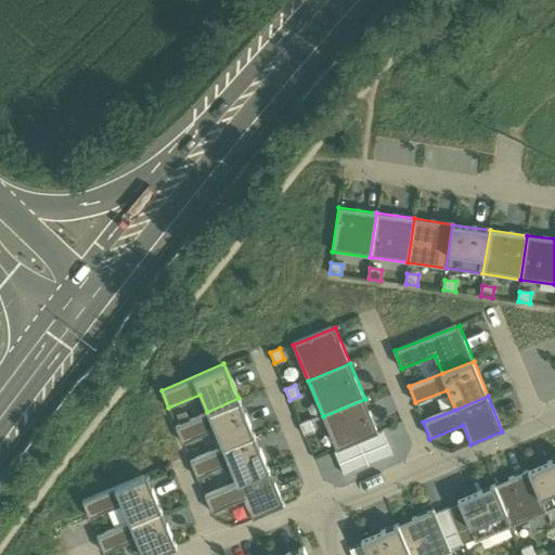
[(214,429),(221,447),(254,434),(239,398),(207,412),(176,424),(183,442),(214,429)]
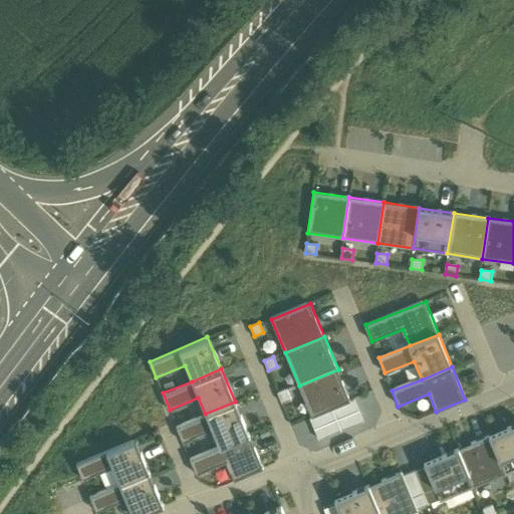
[(350,401),(338,369),(299,386),(311,417),(333,409),(350,401)]
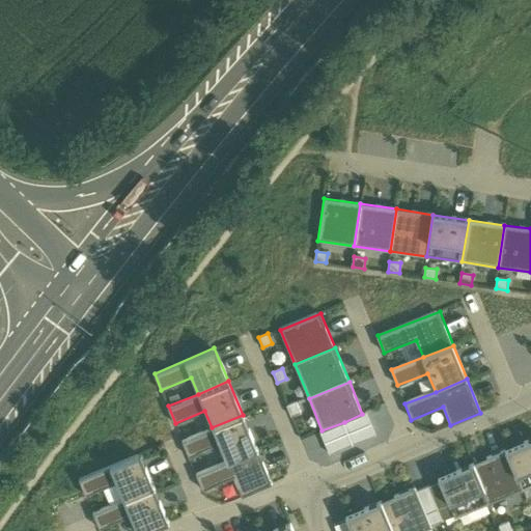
[(287,406),(291,416),(301,413),(297,402),(287,406)]
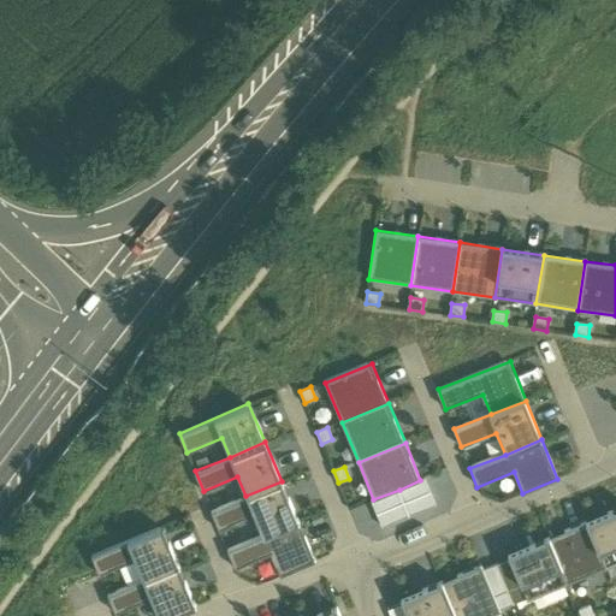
[(400,490),(404,503),(431,492),(425,478),(420,480),(400,490)]
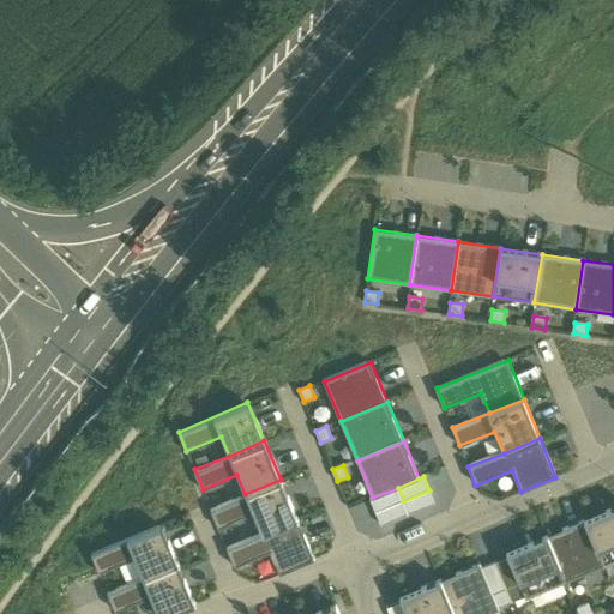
[(245,494),(210,509),(217,527),(254,512),(263,531),(295,517),(281,480),(245,494)]
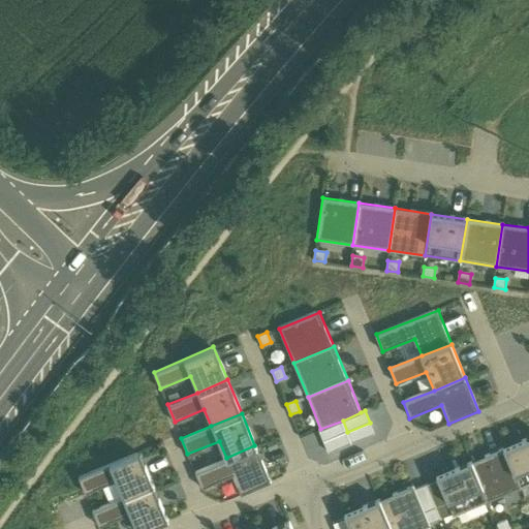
[(318,430),(323,442),(347,432),(343,421),(318,430)]
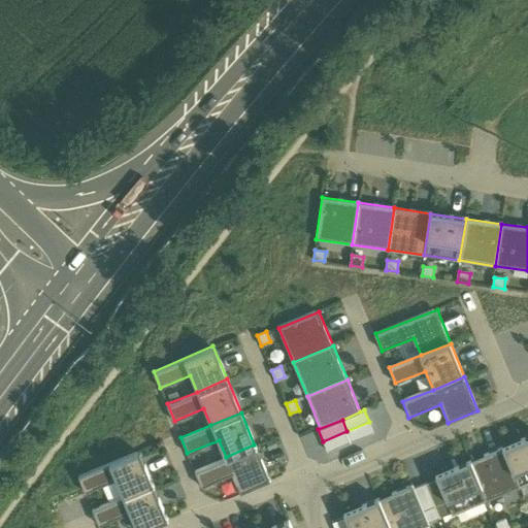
[(373,433),(369,422),(347,431),(352,442),(373,433)]
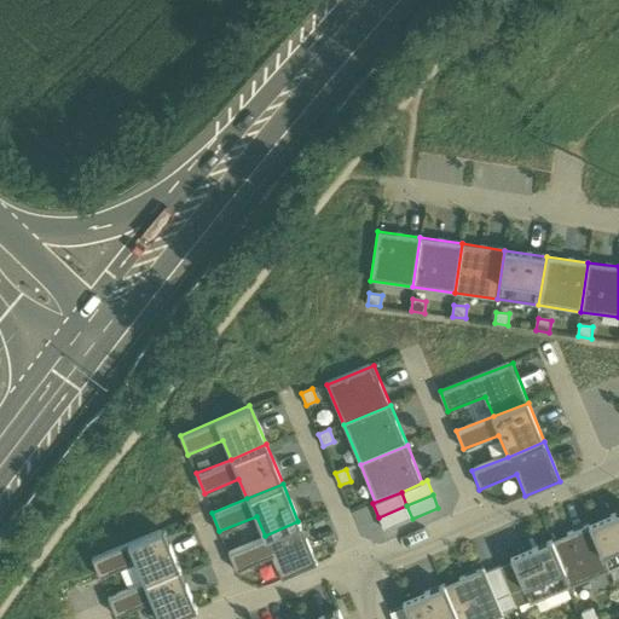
[(412,519),(406,505),(379,518),(383,531),(412,519)]
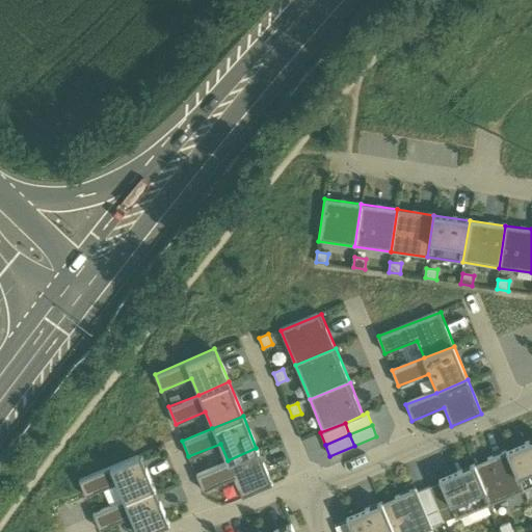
[(531,439),(506,450),(524,489),(531,485),(531,439)]
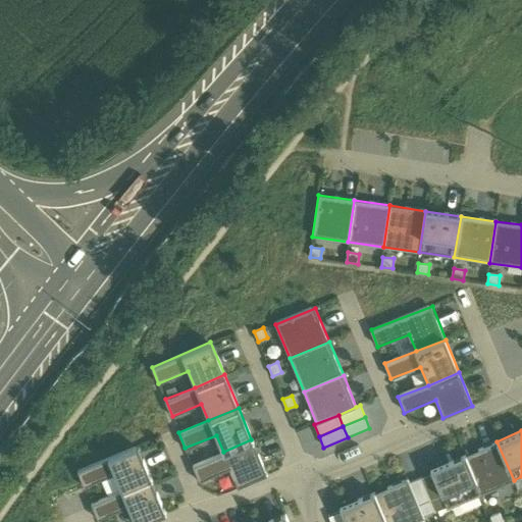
[(223,452),(193,464),(199,481),(230,468),(239,487),(266,476),(251,439),(223,452)]
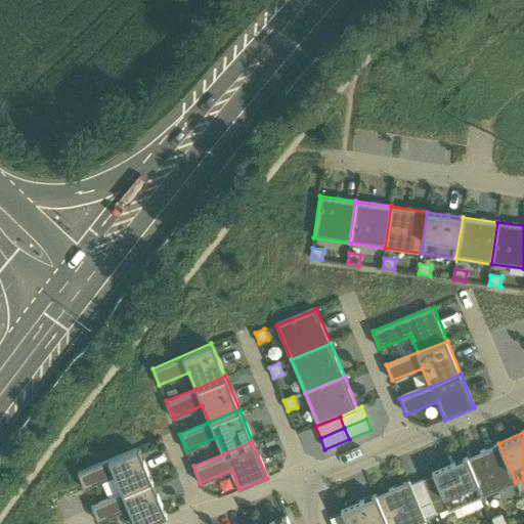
[(466,457),(482,496),(516,482),(498,443),(466,457)]
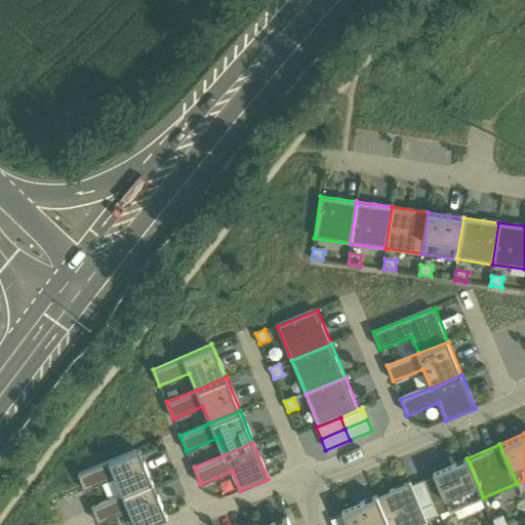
[(139,448),(77,473),(83,489),(113,477),(120,494),(152,482),(139,448)]
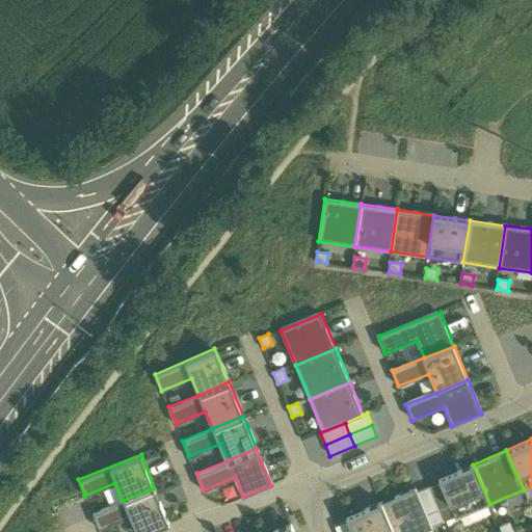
[(439,479),(440,482),(454,516),(455,520),(489,504),(473,464),(439,479)]
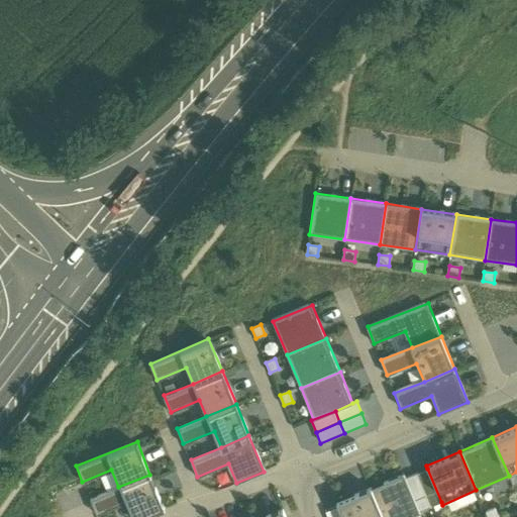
[(427,469),(417,474),(431,507),(441,502),(427,469)]
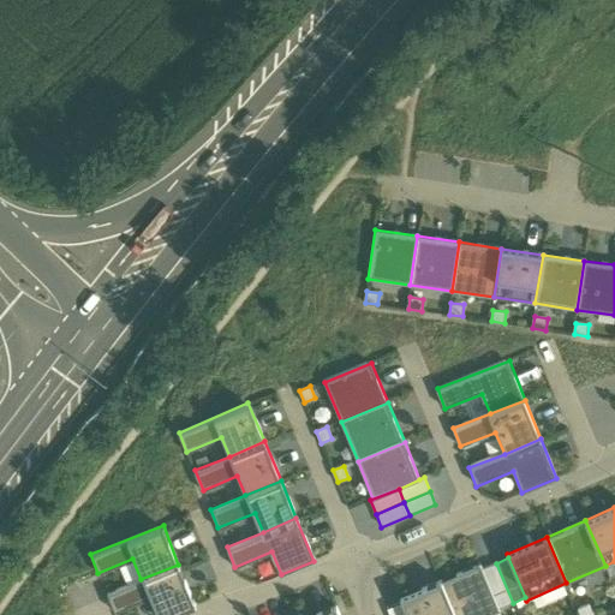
[(482,569),(499,609),(513,603),(496,563),(482,569)]
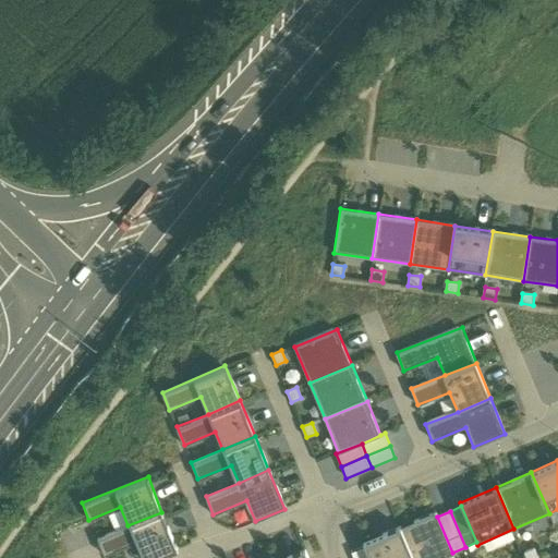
[(128,525),(98,537),(105,555),(136,543),(142,557),(154,557),(177,549),(161,512),(128,525)]
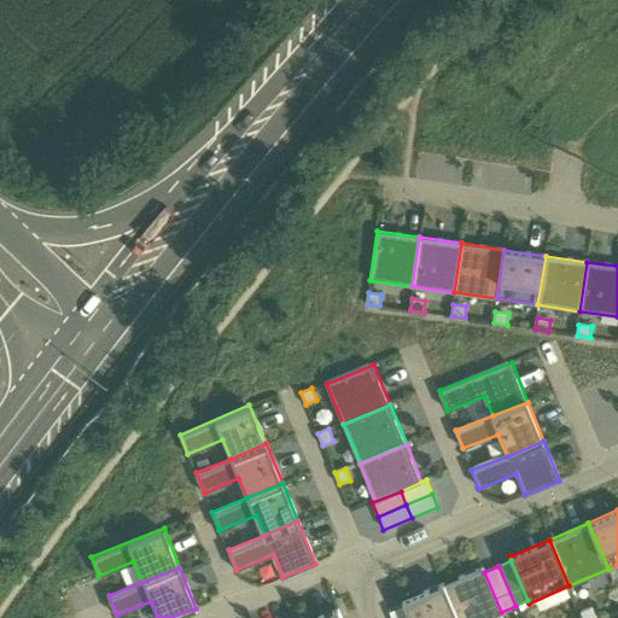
[(442,584),(455,617),(490,617),(502,613),(501,612),(484,572),(482,567),(442,584)]
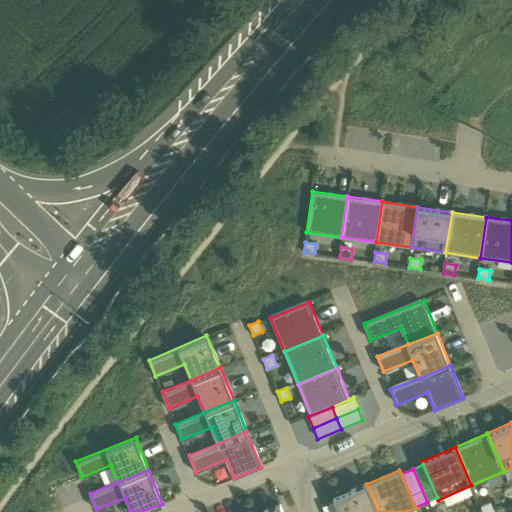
[(377,511),(366,484),(333,498),(334,501),(339,511),(377,511)]
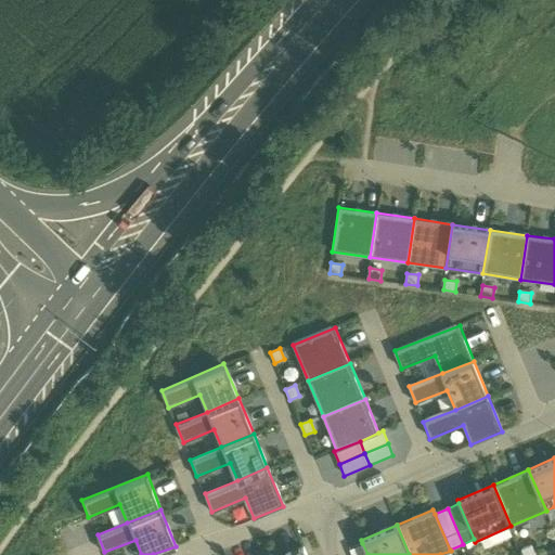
[(368,554),(362,543),(349,550),(351,554),(368,554)]
